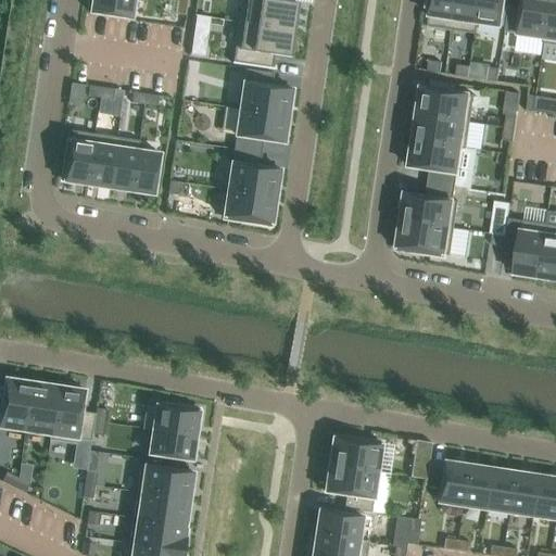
[(92,0),(91,13),(131,20),(134,0),(92,0)]
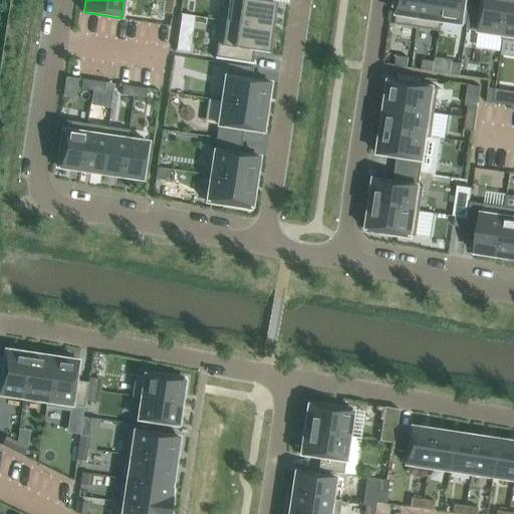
[(224,0),(221,21),(272,28),(273,23),(276,3),(257,1),(256,0),(224,0)]
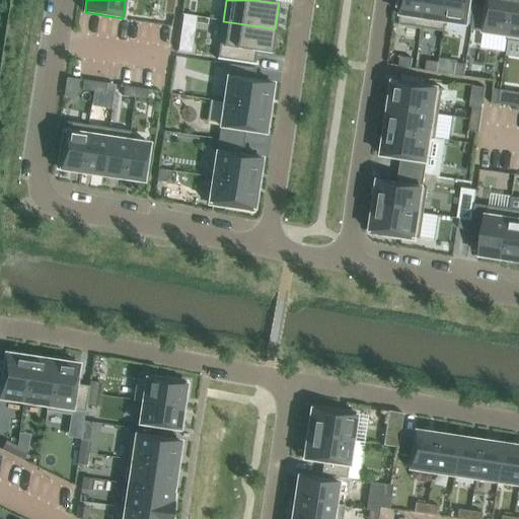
[(399,0),(399,7),(402,7),(399,25),(422,28),(426,0),(399,0)]
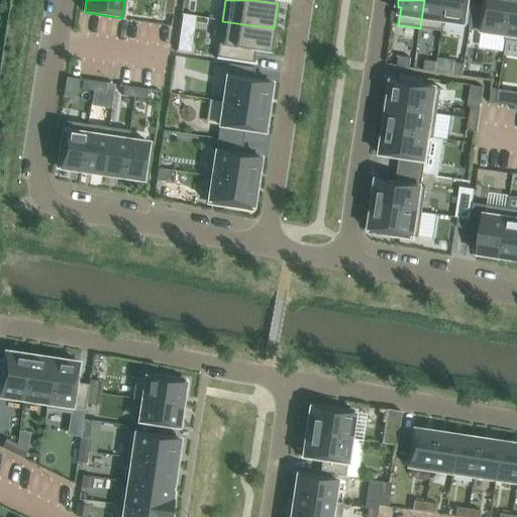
[(424,0),(420,28),(443,31),(444,22),(446,0),(424,0)]
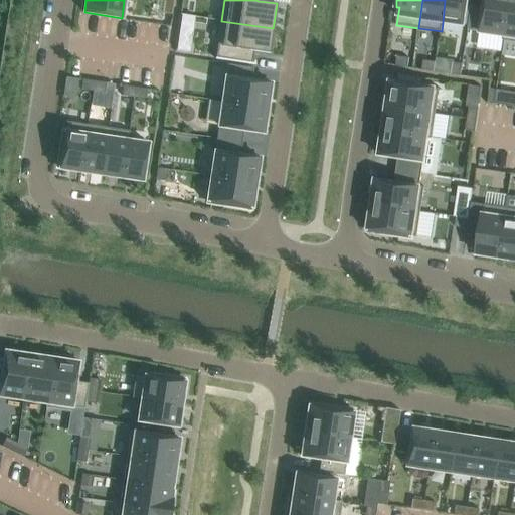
[(445,0),(443,22),(465,25),(468,0),(445,0)]
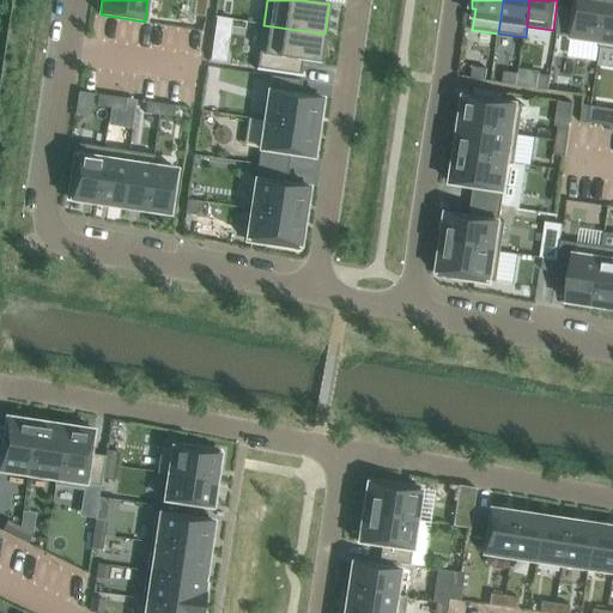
[(562,6),(557,36),(600,43),(601,43),(607,0),(576,0),(576,8),(562,6)]
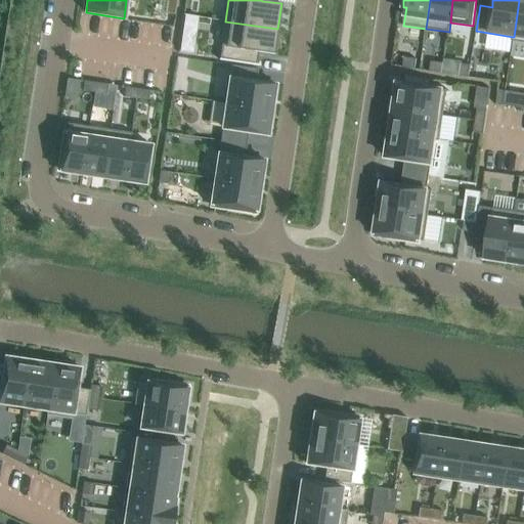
[(513,42),(511,55),(523,56),(523,0),(519,0),(514,37),(513,37),(512,41),(513,42)]
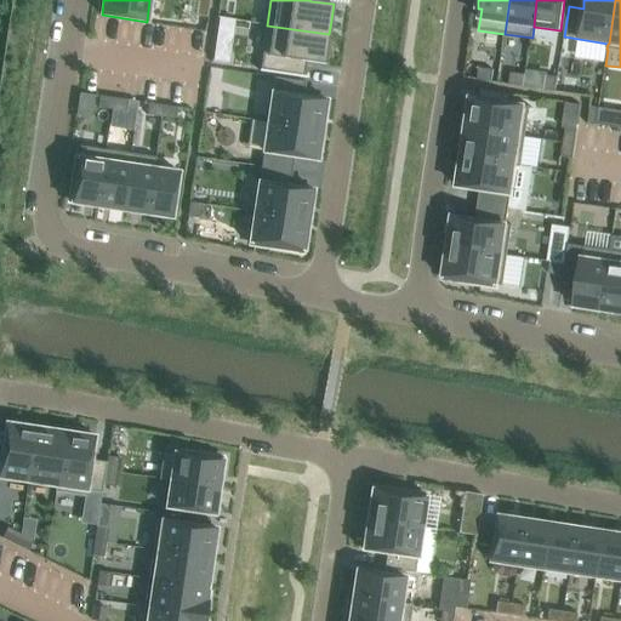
[(198,1),(195,16),(208,17),(210,4),(198,1)]
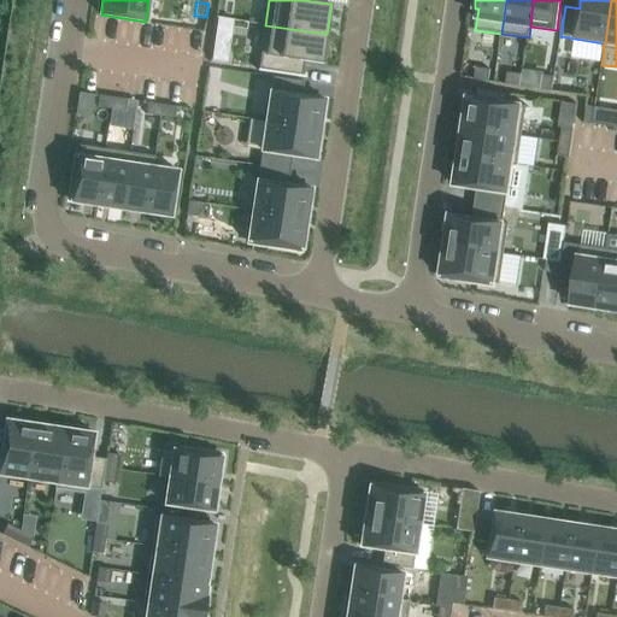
[(229,63),(234,19),(217,17),(212,62),(229,63)]
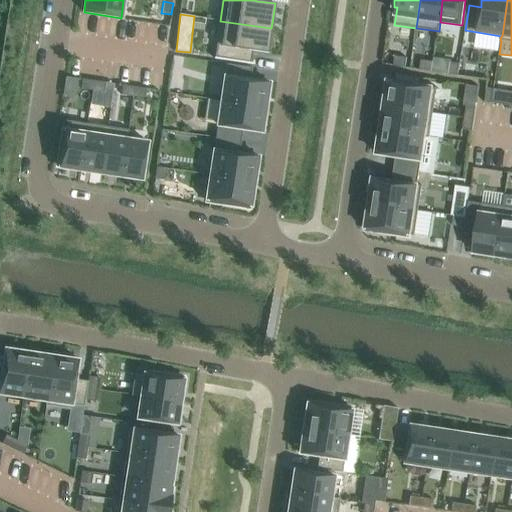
[(214,57),(214,58),(246,63),(246,62),(248,50),(267,53),(270,33),(271,28),(220,21),(215,57),(214,57)]
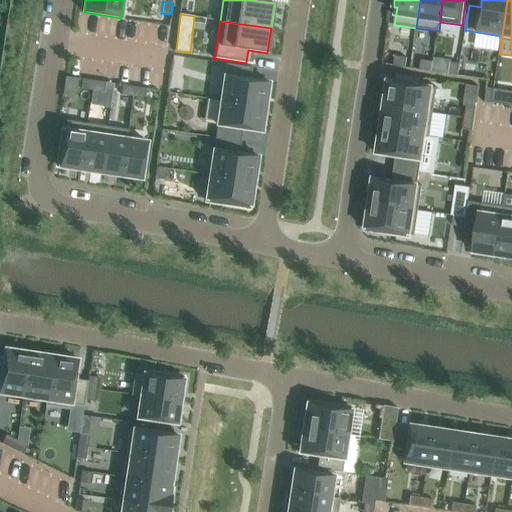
[(395,56),(394,66),(406,68),(407,58),(395,56)]
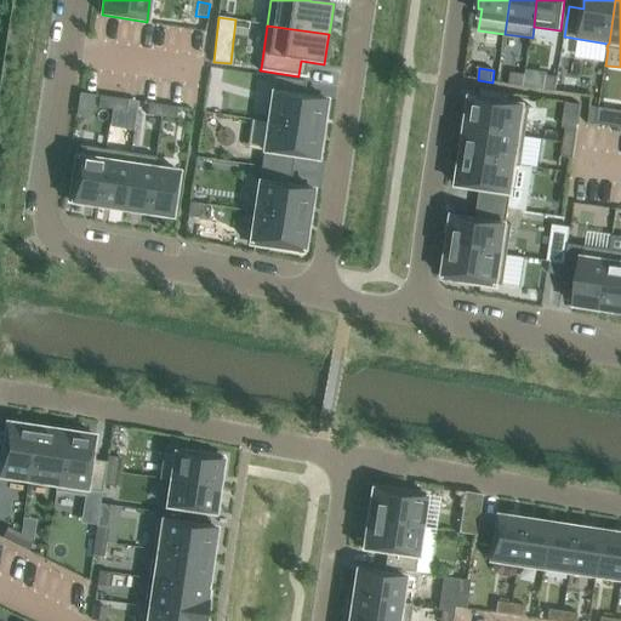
[(525,75),(524,87),(556,92),(558,78),(547,77),(547,74),(527,70),(525,75)]
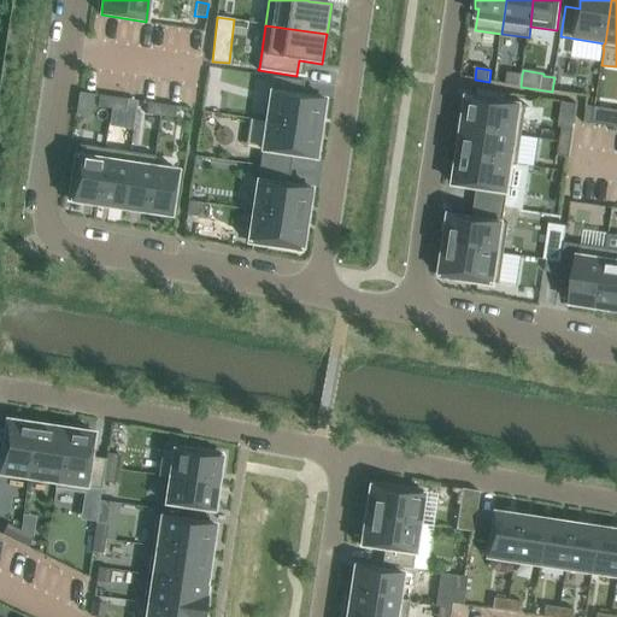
[(507,72),(506,84),(521,87),(522,75),(507,72)]
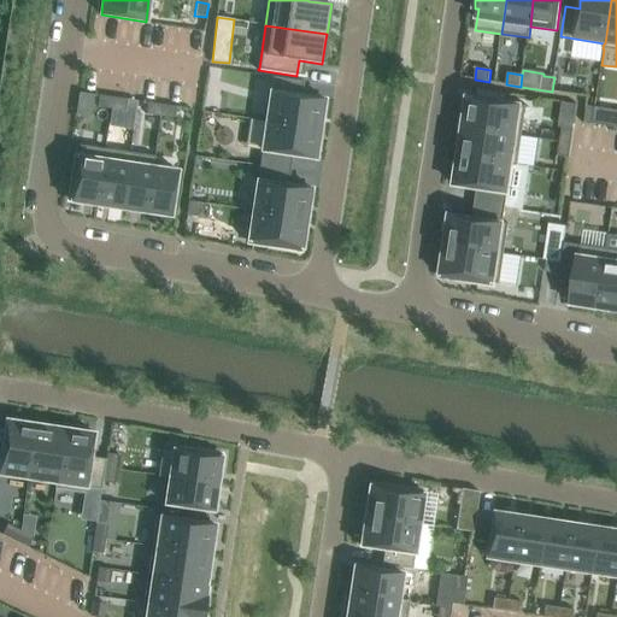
[(274,77),(266,122),(319,129),(324,99),(301,95),(304,82),(274,77)]
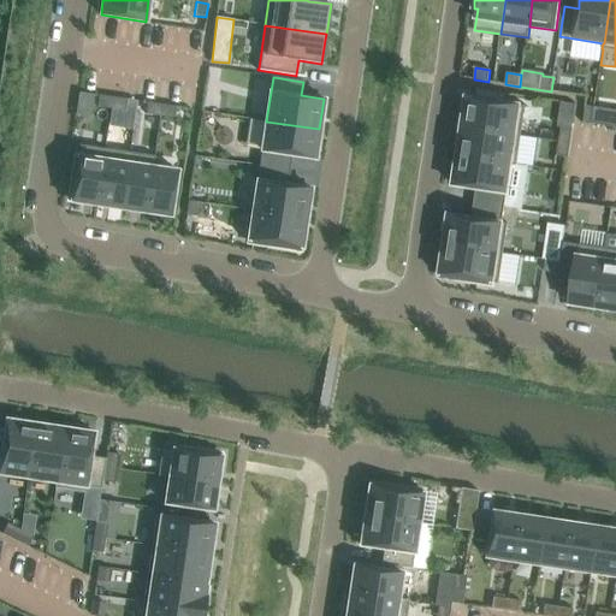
[(99,95),(98,107),(111,108),(113,98),(99,95)]
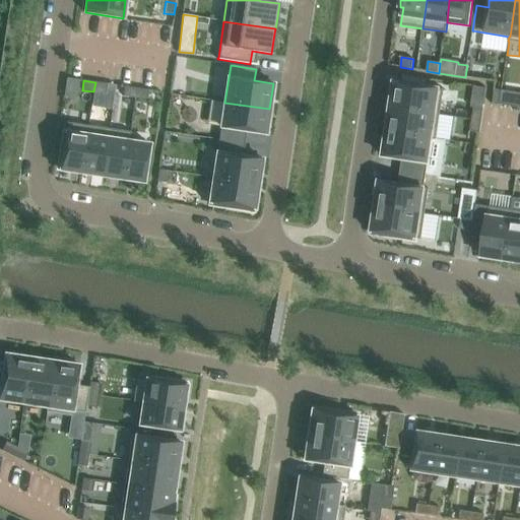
[(95,82),(93,91),(106,93),(108,83),(95,82)]
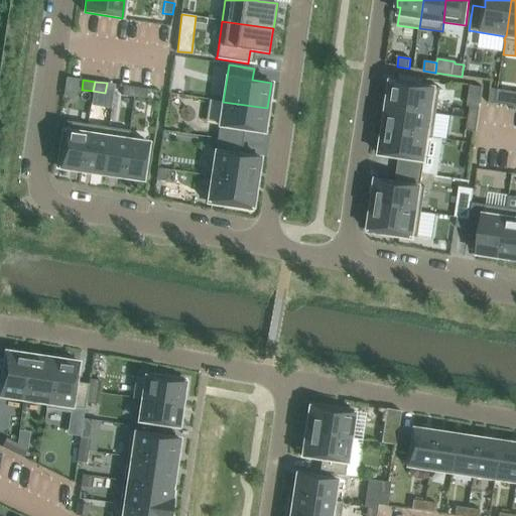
[(391,82),(387,106),(436,114),(440,89),(391,82)]
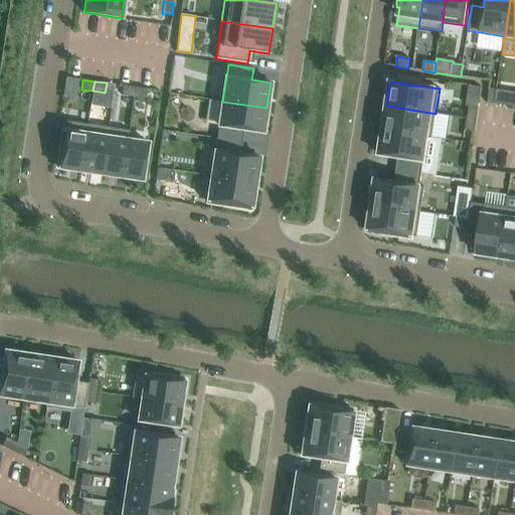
[(123,86),(122,96),(134,98),(135,88),(123,86)]
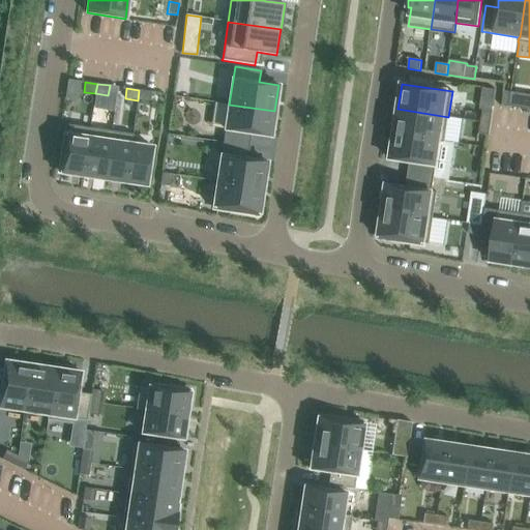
[(139,90),(138,100),(149,101),(151,92),(139,90)]
